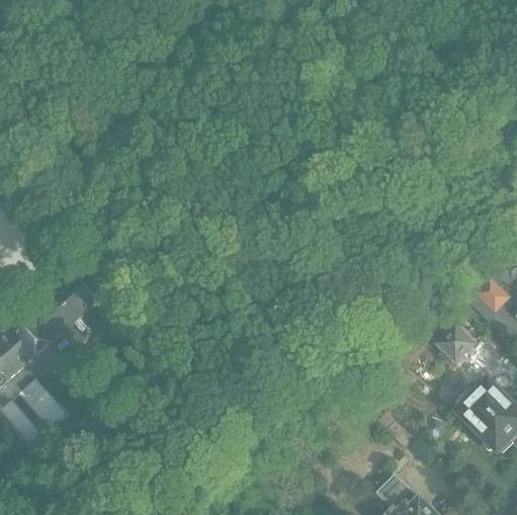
[(14,328),(0,340),(0,388),(31,360),(37,355),(36,354),(44,348),(51,342),(52,343),(100,301),(77,273),(31,313),(28,316),(29,317),(22,323),(15,329),(14,328)]
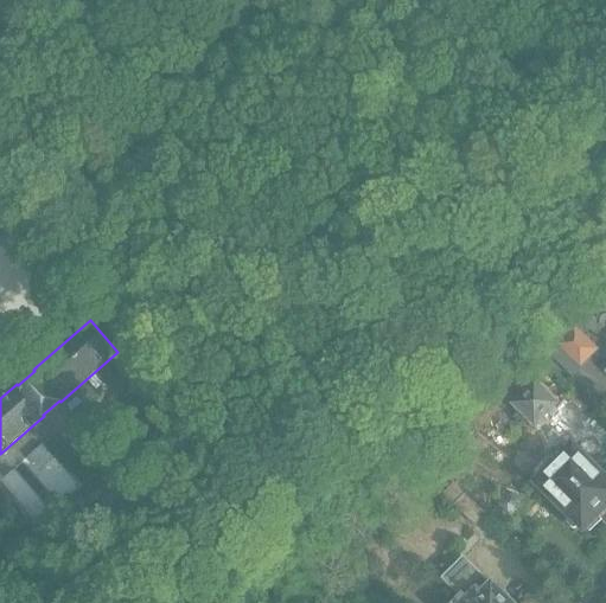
[(584,366),(582,365),(600,347),(575,325),(559,342),(560,344),(552,353),(574,376),(584,366)]
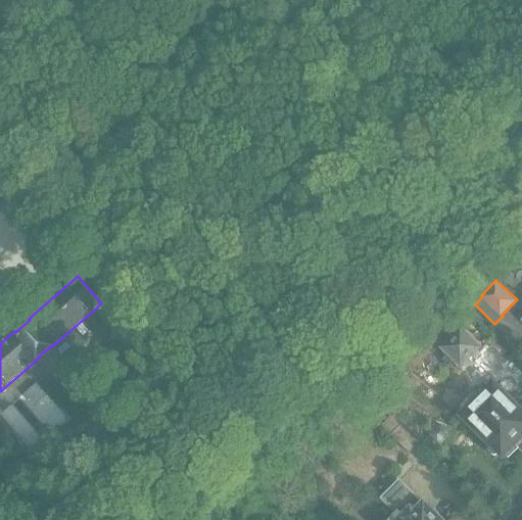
[(482,345),(463,327),(463,326),(457,320),(444,332),(451,338),(441,346),(462,366),(482,345)]
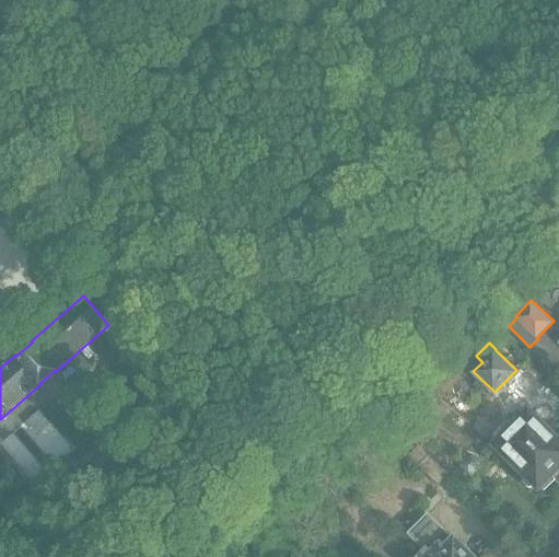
[(558,369),(551,362),(543,371),(552,381),(558,373),(558,369)]
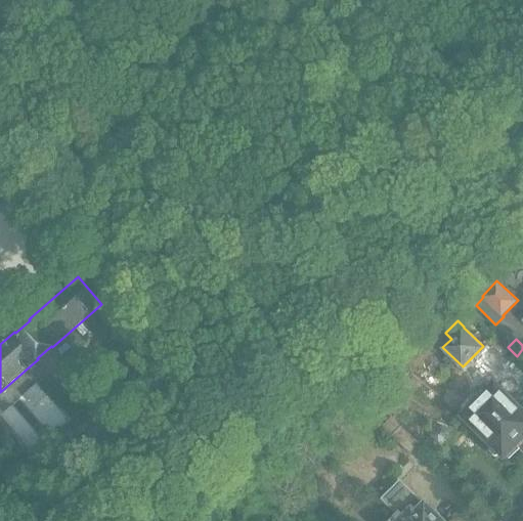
[(522,413),(494,385),(485,394),(488,397),(466,421),(491,446),(491,449),(496,454),(500,454),(504,458),(507,454),(510,458),(516,450),(513,448),(522,437),(522,413)]
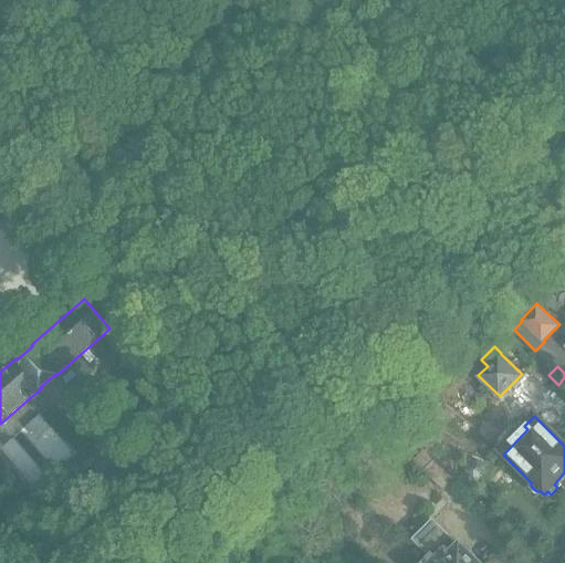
[(443,489),(454,477),(426,448),(415,459),(443,489)]
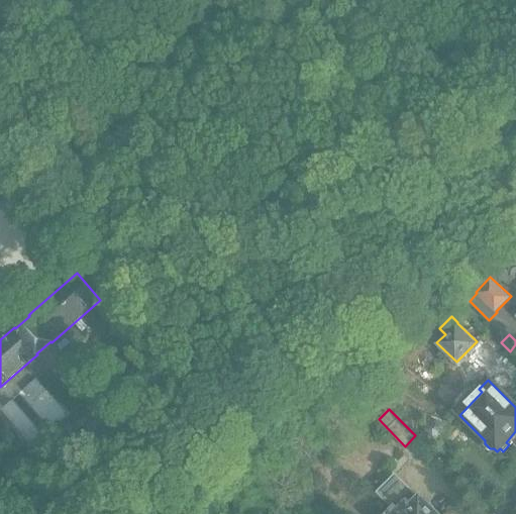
[(435,513),(394,472),(375,491),(393,509),(387,513),(435,513)]
